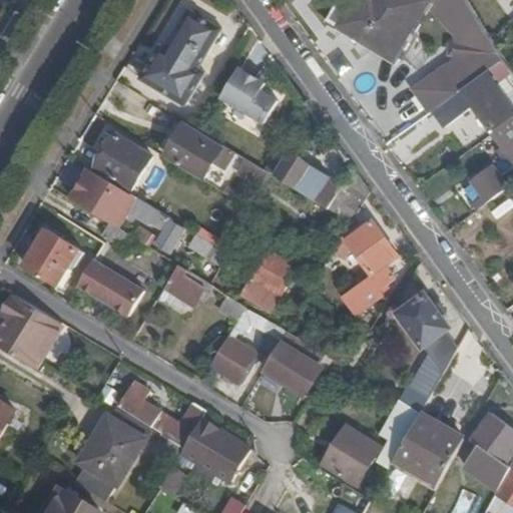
[(360,0),(343,28),(348,30),(390,56),(393,58),(425,5),(416,0),(360,0)]
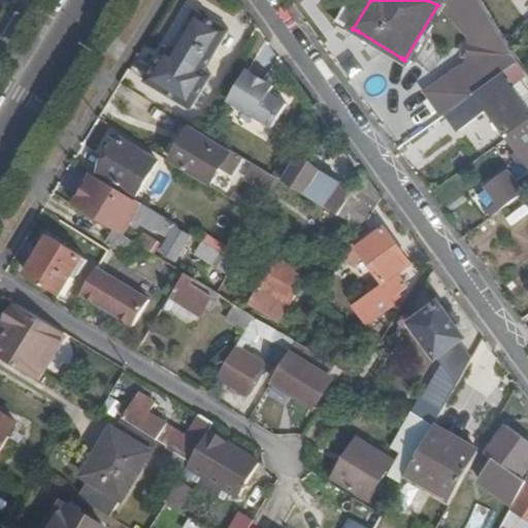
[(428,0),(437,5),(488,37),(470,69),(420,103),(434,125),(466,103),(502,78),(520,66),(480,0),(428,0)]
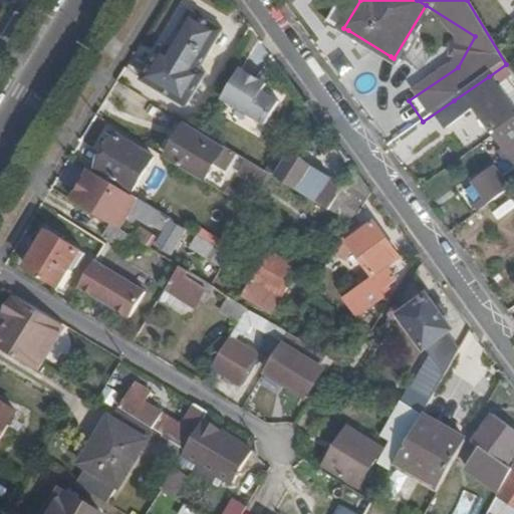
[(164,46),(159,43),(139,77),(185,107),(206,72),(199,67),(222,27),(188,6),(164,46)]
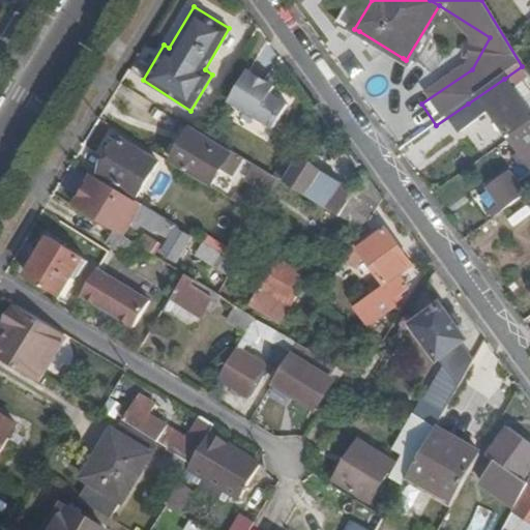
[(278,88),(252,70),(232,101),(275,127),(291,105),(274,94),(278,88)]
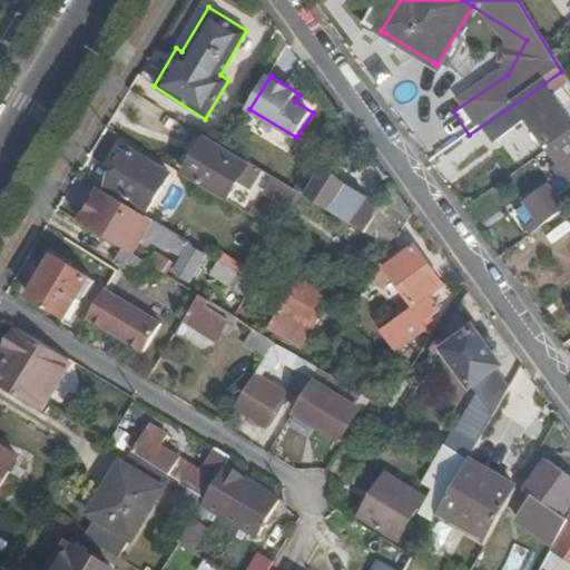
[(514,128),(526,120),(547,150),(569,133),(569,101),(568,98),(557,106),(542,85),(503,111),(514,128)]
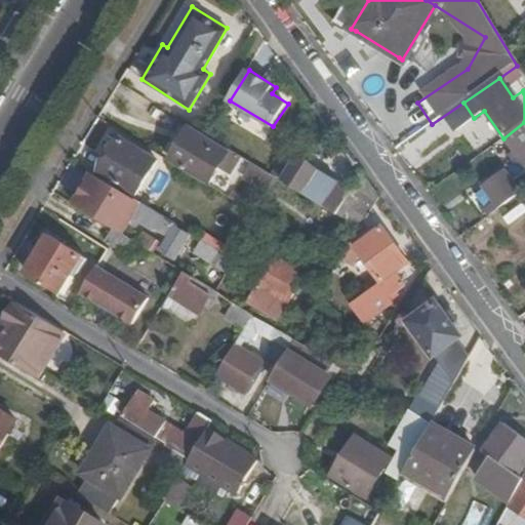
[(524,167),(524,122),(503,138),(524,167)]
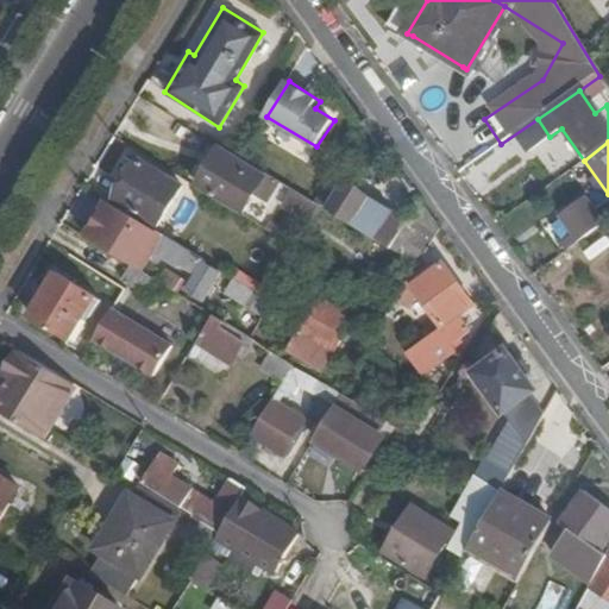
[(199,186),(224,201),(223,203),(246,219),(259,198),(271,205),(283,184),(250,164),(246,169),(220,151),(199,186)]
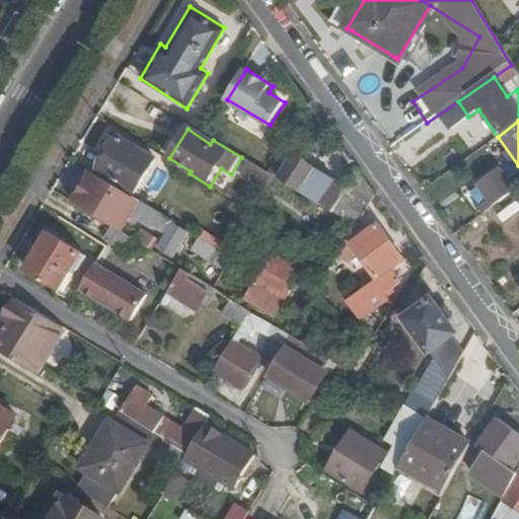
[(154,159),(120,138),(98,173),(132,195),(154,159)]
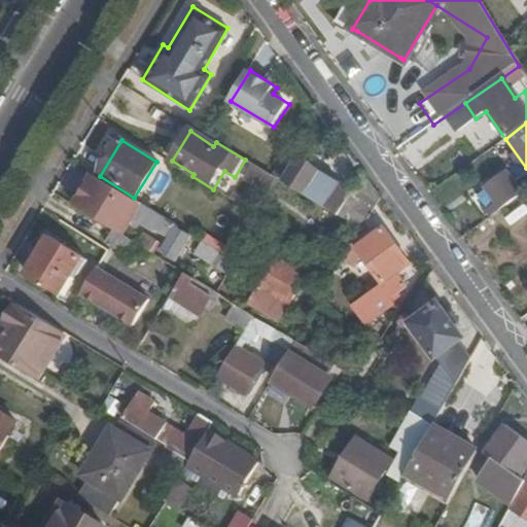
[(280,181),(285,184),(348,222),(354,213),(346,207),(352,197),(288,156),(274,177),(280,181)]
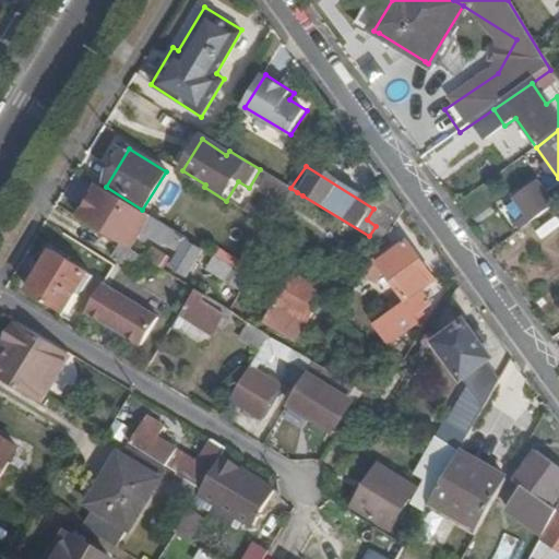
[(543,178),(513,195),(528,222),(558,204),(543,178)]
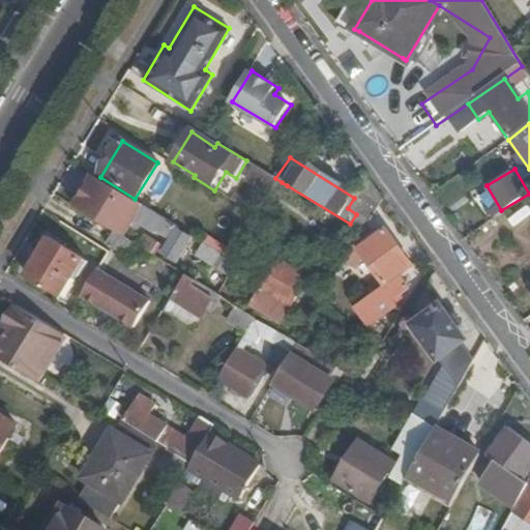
[(262,170),(254,183),(273,196),(282,182),(275,178),(262,170)]
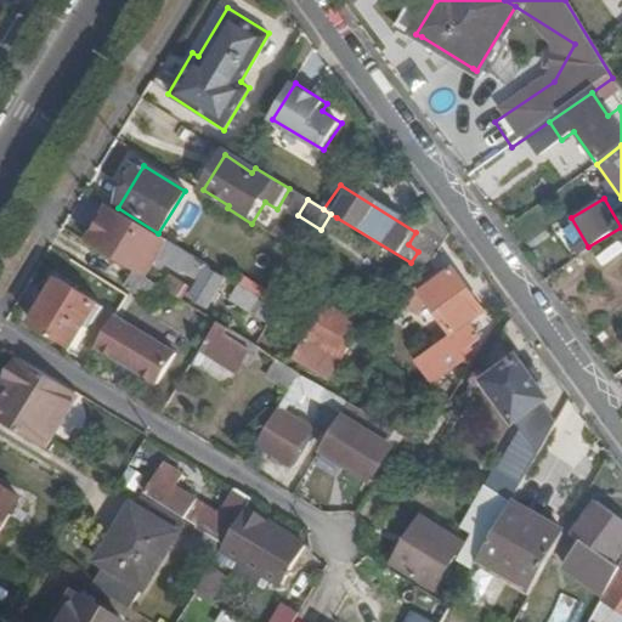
[(109,208),(88,243),(136,272),(143,277),(165,242),(109,208)]
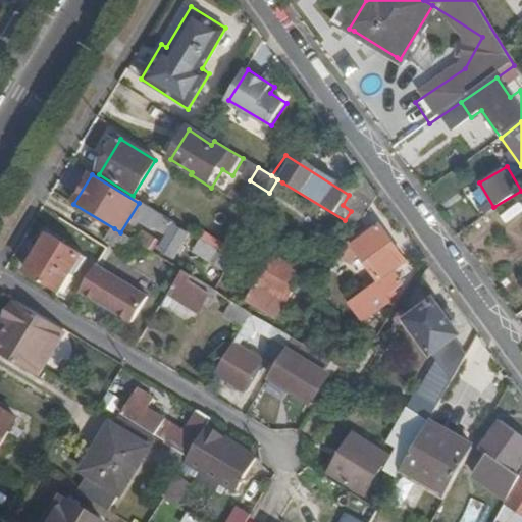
[(343,205),(351,211),(345,220),(358,229),(377,197),(363,176),(359,178),(349,195),(343,205)]
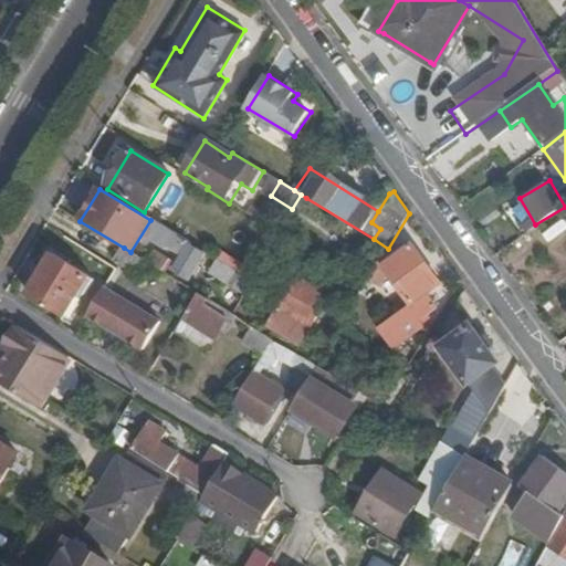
[(157,221),(149,236),(176,250),(184,236),(157,221)]
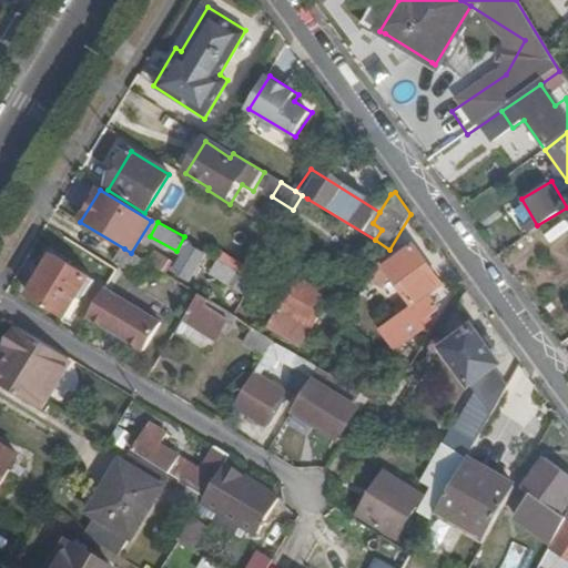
[(198,281),(209,249),(185,241),(175,274),(198,281)]
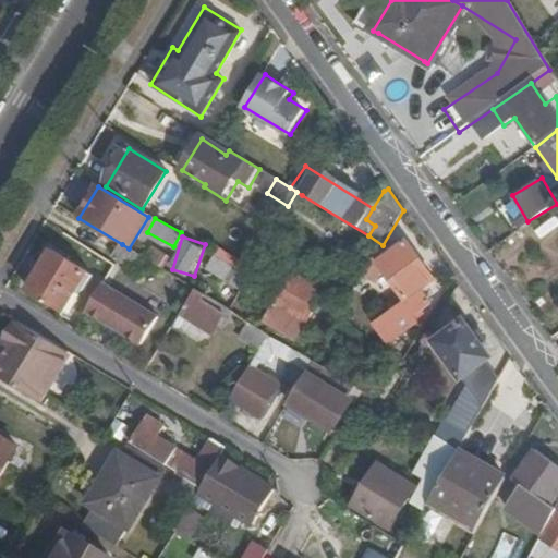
[(122,244),(112,259),(146,281),(156,266),(129,249),(122,244)]
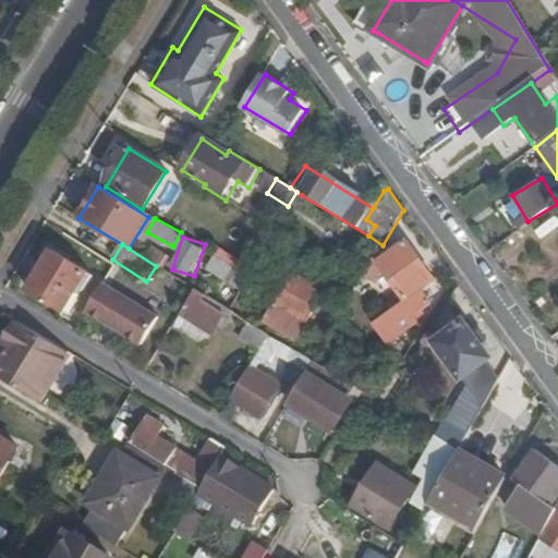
[(167,266),(171,252),(152,244),(146,259),(167,266)]
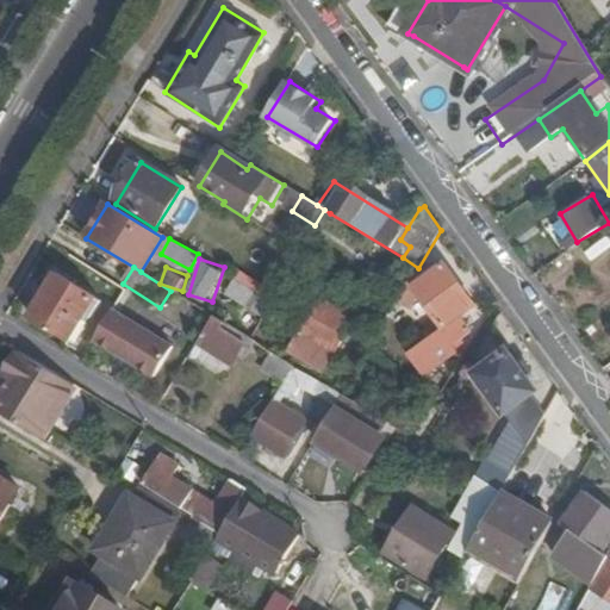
[(414,286),(444,328),(408,353),(422,377),(456,353),(461,344),(460,340),(471,332),(461,317),(474,309),(446,268),(437,274),(435,271),(414,286)]
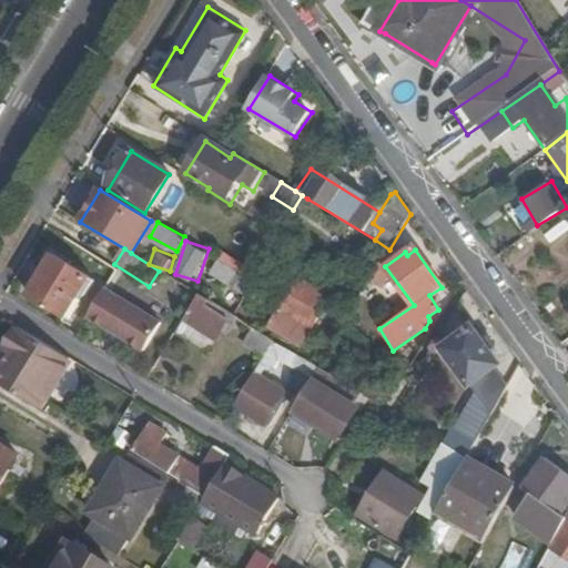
[(217,261),(220,263),(254,283),(265,265),(249,254),(242,266),(221,254),(217,261)]
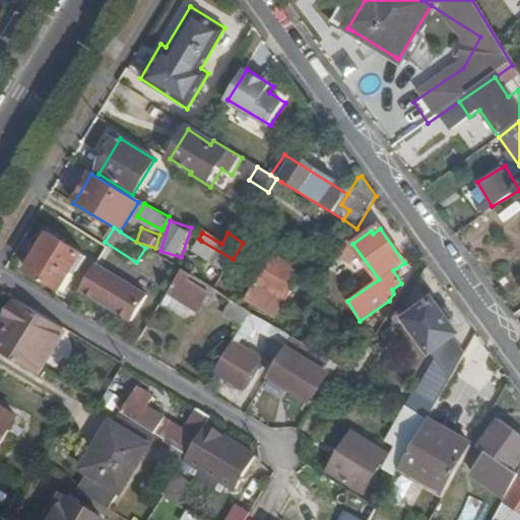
[(48,236),(27,270),(61,290),(81,256),(48,236)]
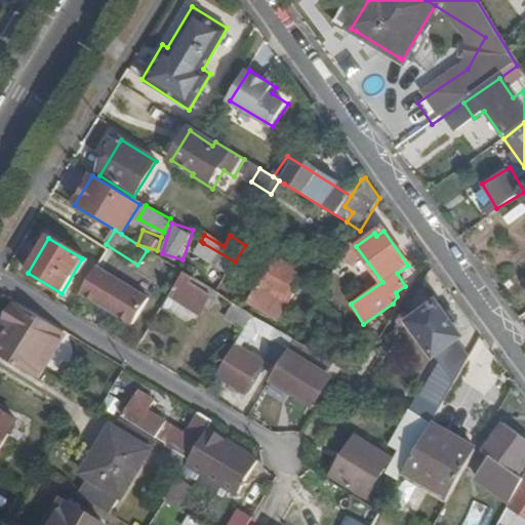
[(203,243),(196,255),(227,275),(235,261),(203,243)]
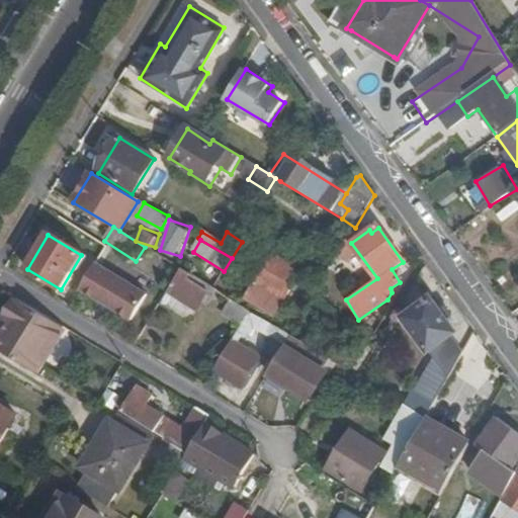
[(304,270),(274,253),(246,298),(274,317),(304,270)]
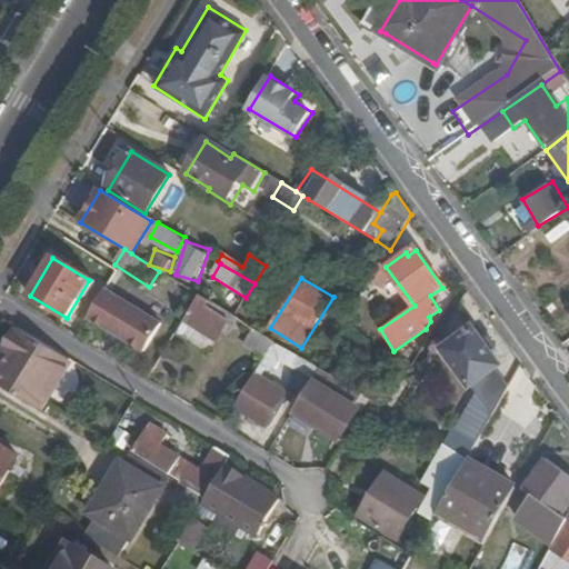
[(106,290),(87,319),(145,353),(162,325),(106,290)]
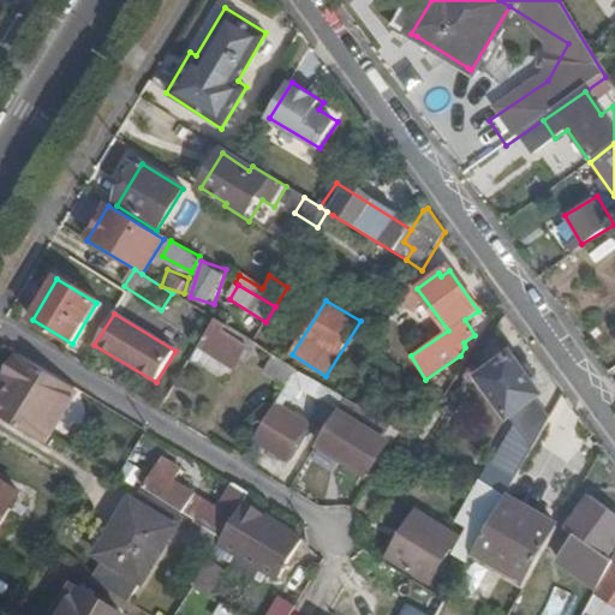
[(246,345),(232,335),(234,332),(216,320),(199,346),(233,366),(246,345)]
